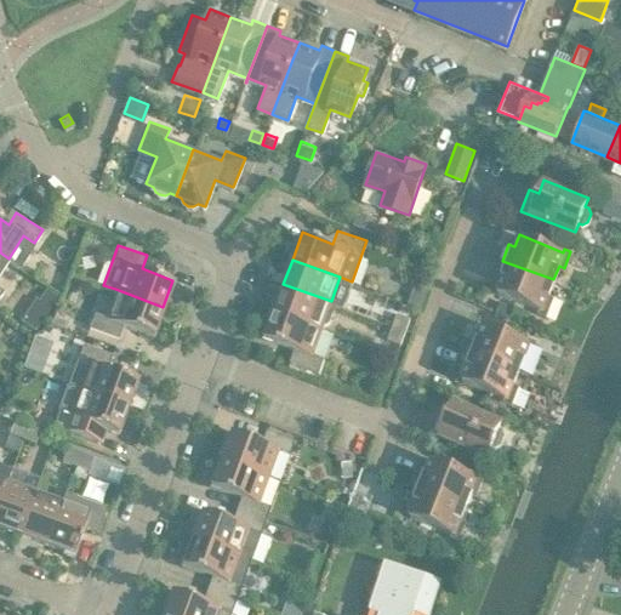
[(553,279),(502,261),(495,277),(502,279),(497,290),(541,307),(540,311),(546,313),(552,296),(548,295),(553,279)]
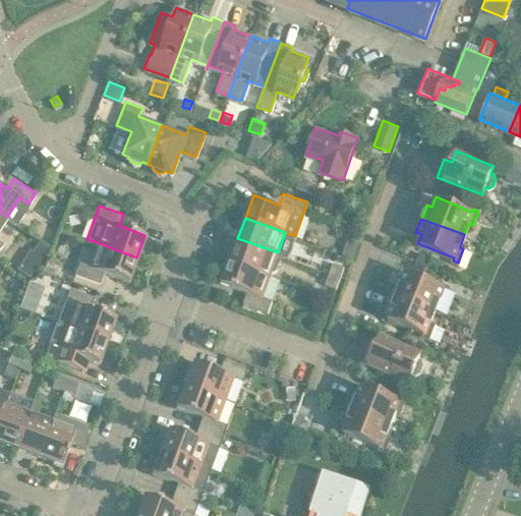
[(237,238),(230,259),(270,273),(278,252),(237,238)]
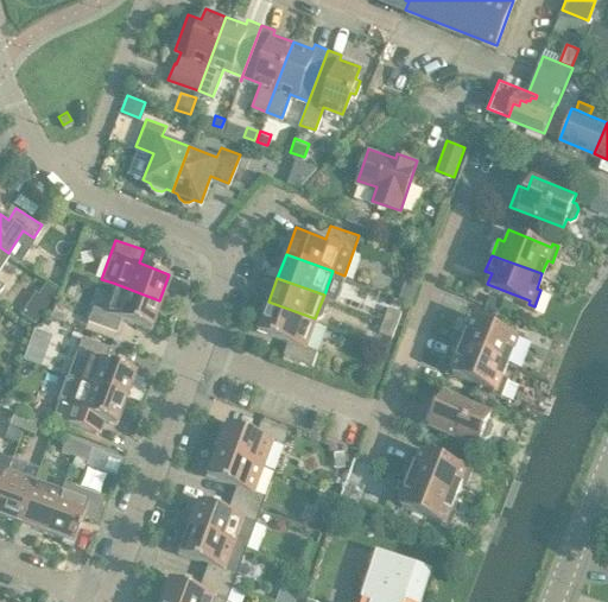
[(159,301),(113,283),(103,309),(92,304),(87,318),(115,329),(120,316),(150,327),(159,301)]
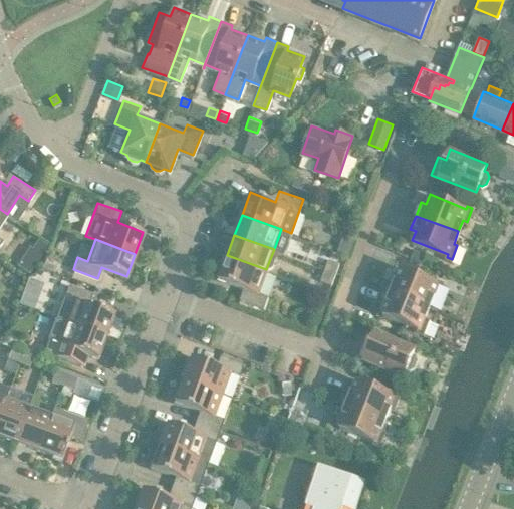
[(57,258),(46,254),(42,265),(53,269),(57,258)]
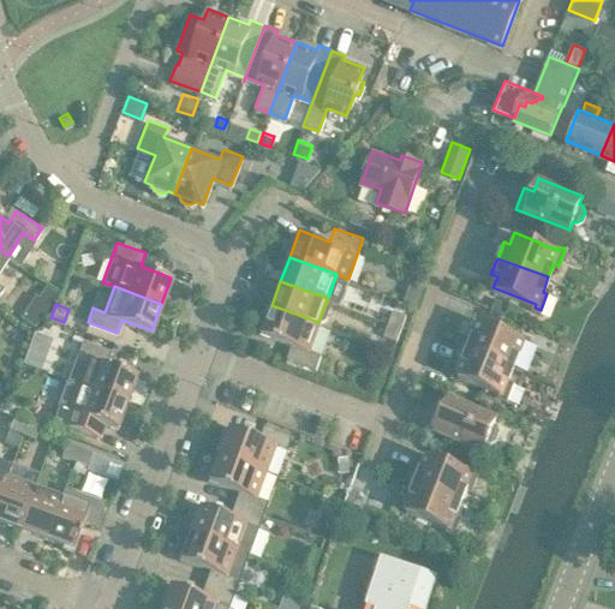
[(318,322),(272,305),(262,333),(292,344),(287,357),(316,368),(321,353),(309,348),(318,322)]
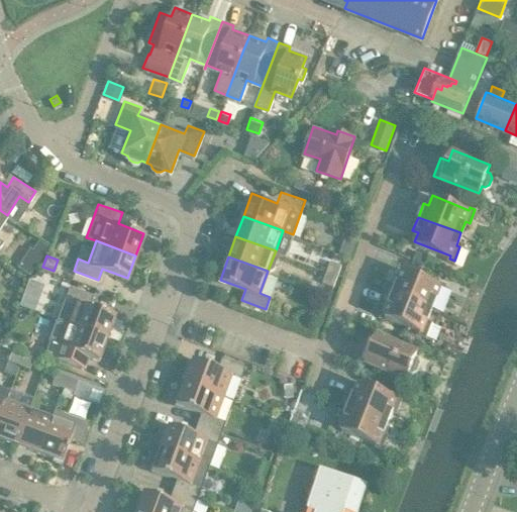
[(330,259),(326,270),(337,274),(341,263),(330,259)]
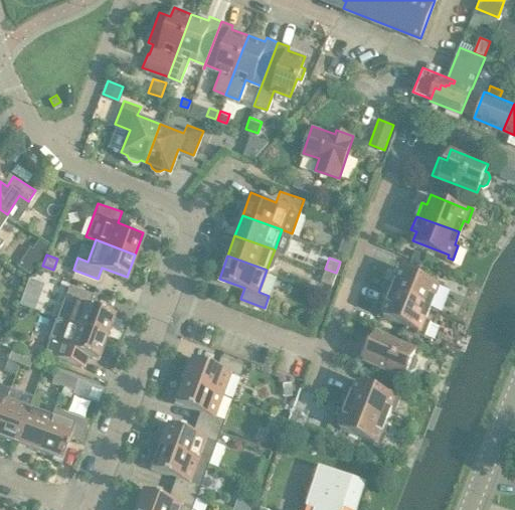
[(332,284),(336,273),(325,269),(321,280),(332,284)]
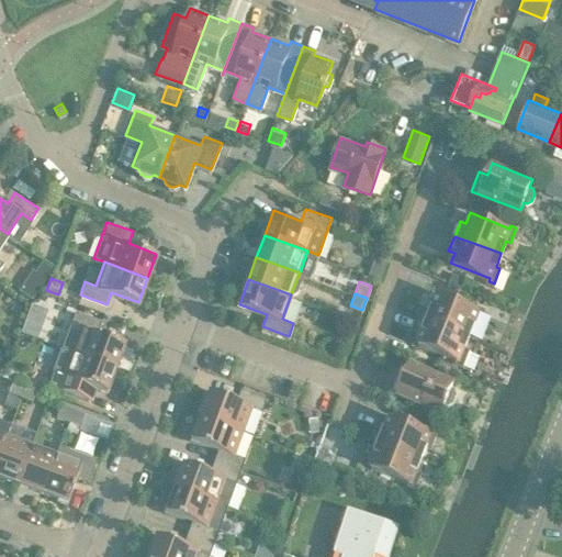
[(423,315),(470,334),(474,321),(479,323),(484,308),(479,305),(478,309),(438,293),(435,303),(428,301),(423,315)]
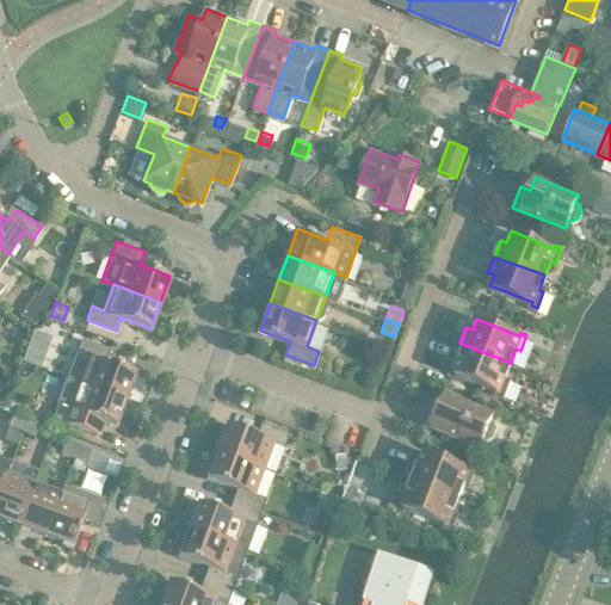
[(81,335),(67,375),(125,396),(135,371),(105,359),(110,346),(81,335)]
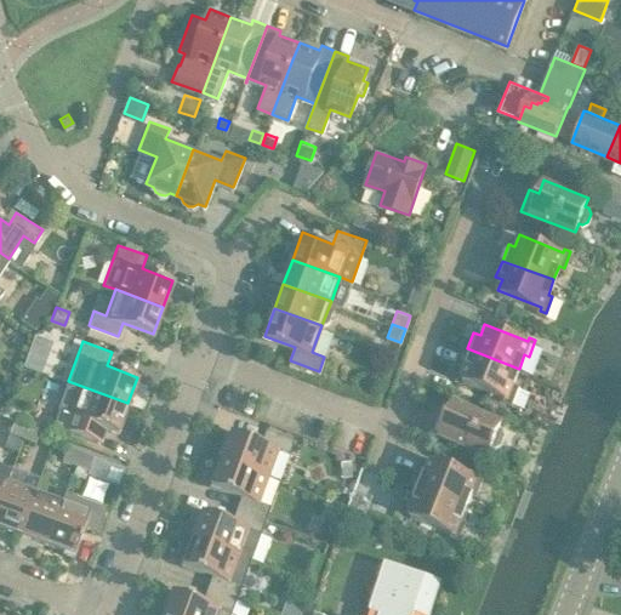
[(519,369),(467,348),(461,365),(467,368),(462,379),(506,397),(505,399),(511,402),(518,385),(513,383),(519,369)]
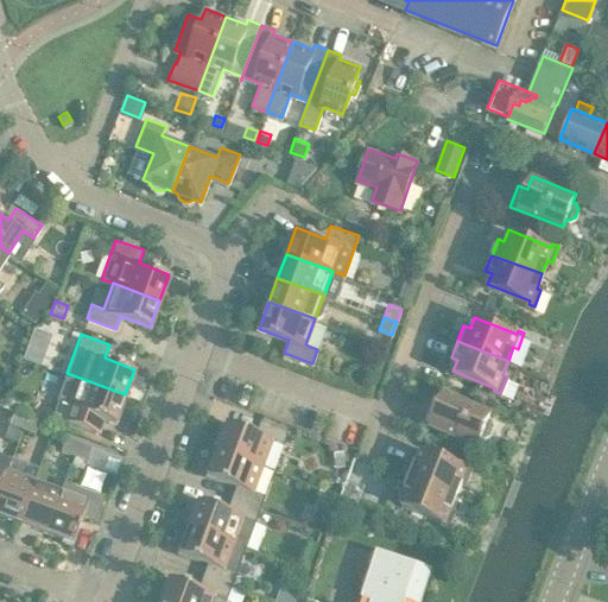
[(114,422),(125,394),(67,373),(51,413),(80,424),(84,411),(114,422)]
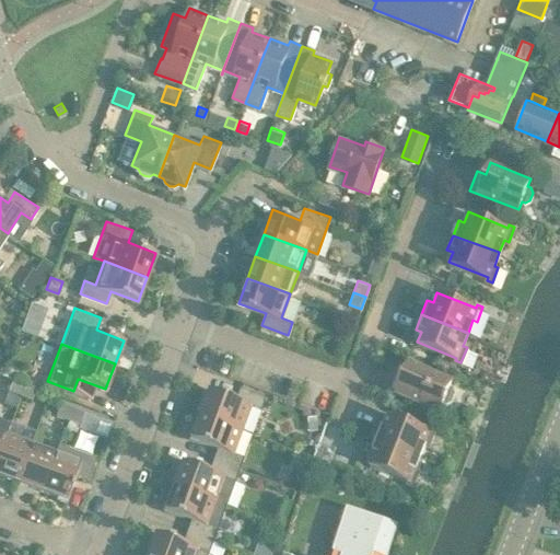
[(12,377),(13,377),(18,365),(6,360),(1,372),(12,377)]
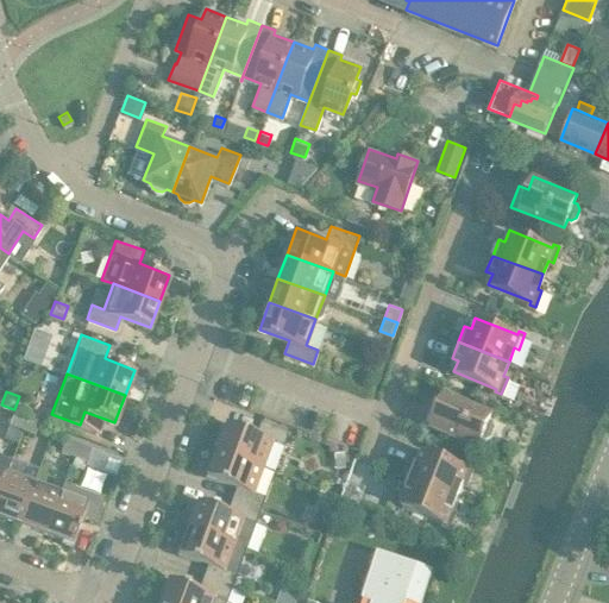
[(491,434),(494,427),(491,420),(489,419),(493,410),(444,391),(439,404),(431,402),(422,422),(478,445),(482,437),(485,438),(491,434)]
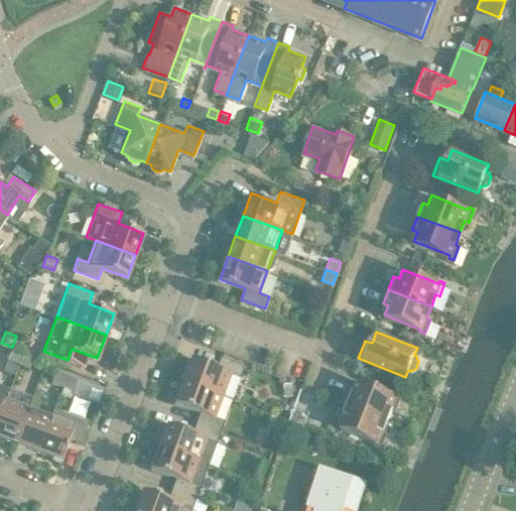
[(12,347),(11,347),(7,358),(18,362),(22,351),(12,347)]
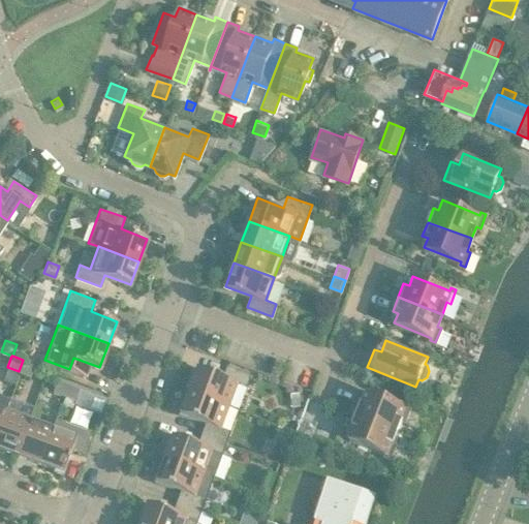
[(23,360),(19,371),(30,375),(34,364),(23,360)]
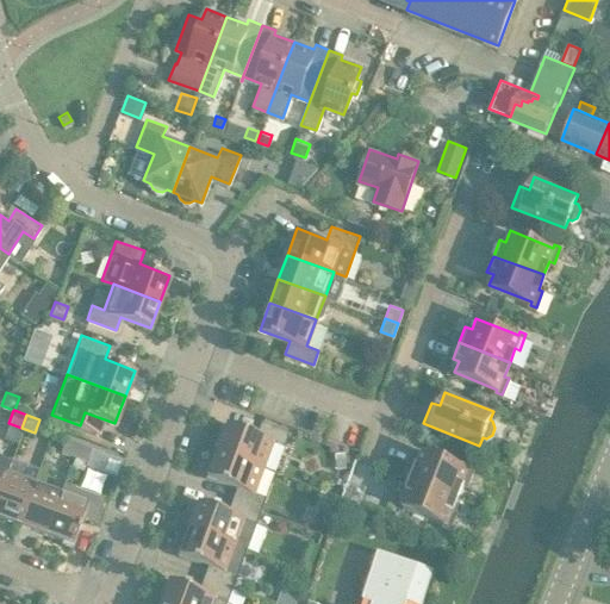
[(225,421),(216,448),(262,466),(272,440),(284,443),(288,430),(260,419),(255,433),(225,421)]
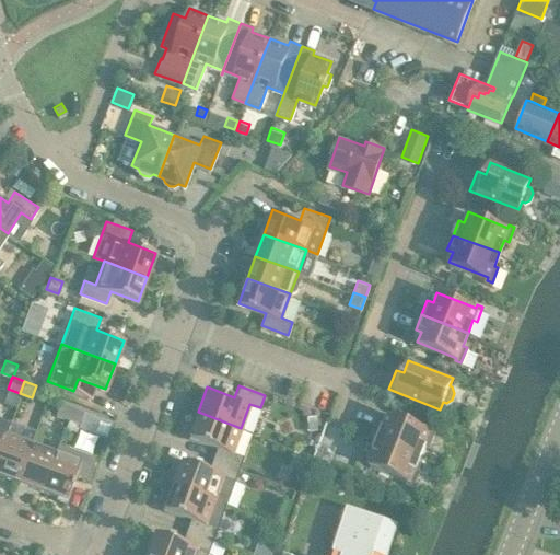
[(67,417),(71,405),(59,401),(55,413),(67,417)]
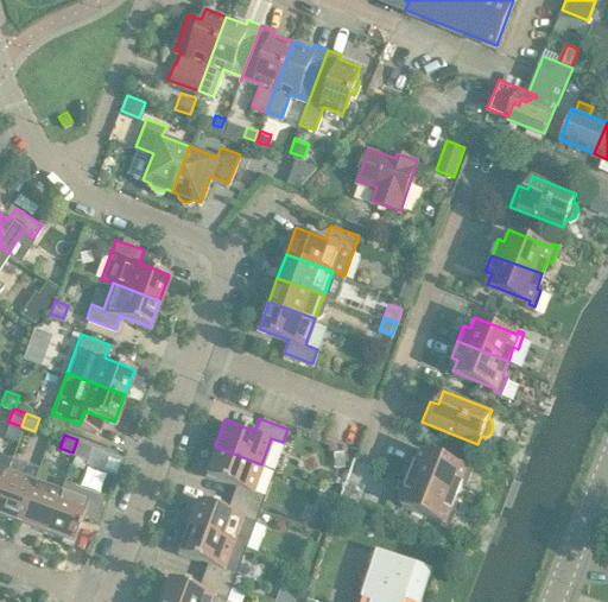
[(77,439),(73,452),(86,457),(90,444),(77,439)]
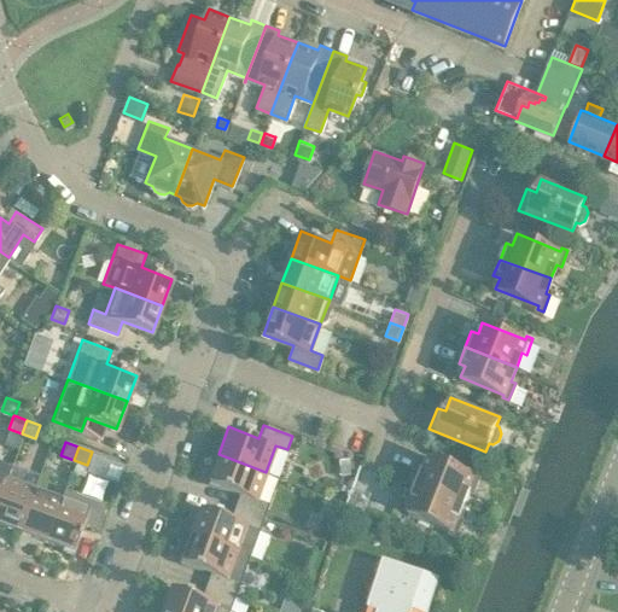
[(239,493),(234,505),(263,516),(268,502),(256,497),(266,472),(219,454),(209,481),(239,493)]
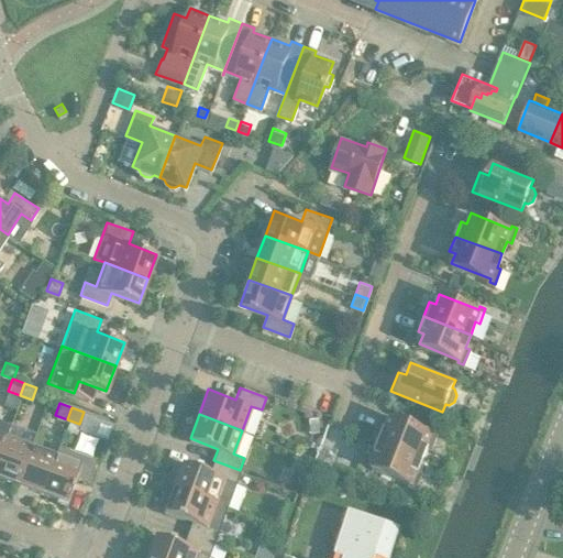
[(375,439),(422,457),(427,444),(431,446),(437,430),(432,428),(431,431),(392,416),(387,426),(382,424),(375,439)]
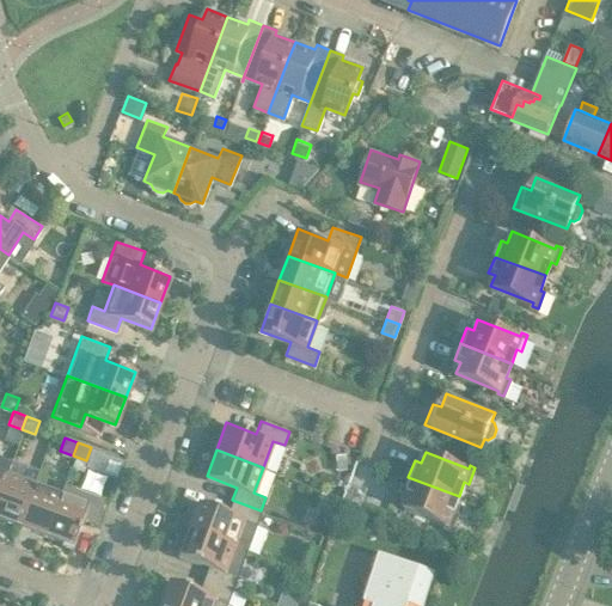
[(0,487),(6,470),(11,458),(0,453),(0,487)]
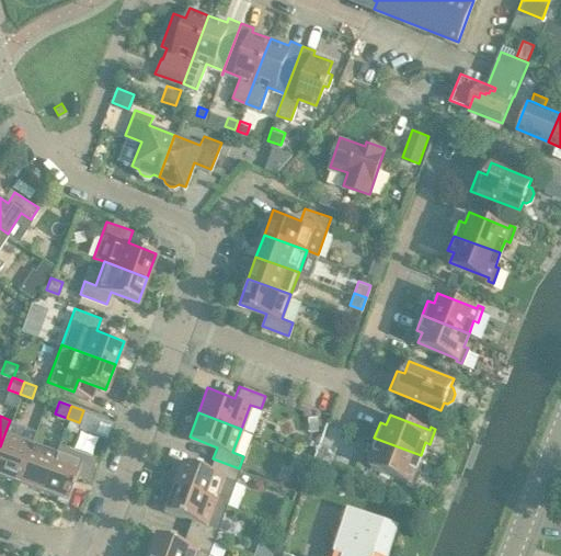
[(0,446),(0,474),(16,479),(31,440),(6,431),(0,446)]
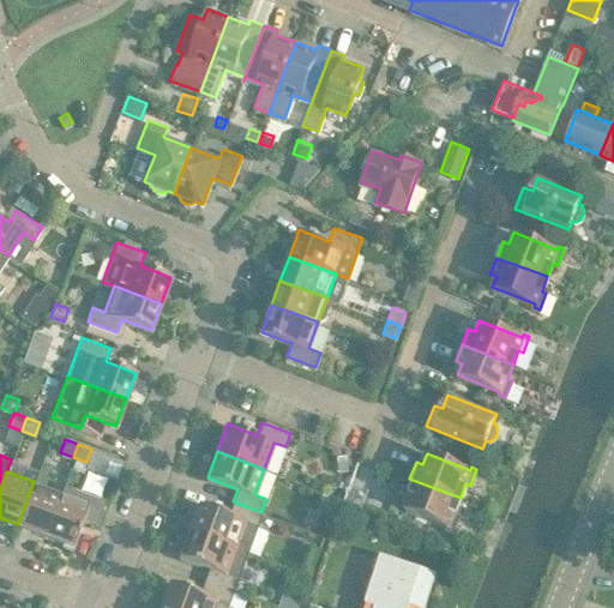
[(461,498),(409,479),(403,494),(409,497),(405,509),(449,525),(447,528),(453,530),(459,513),(455,512),(461,498)]
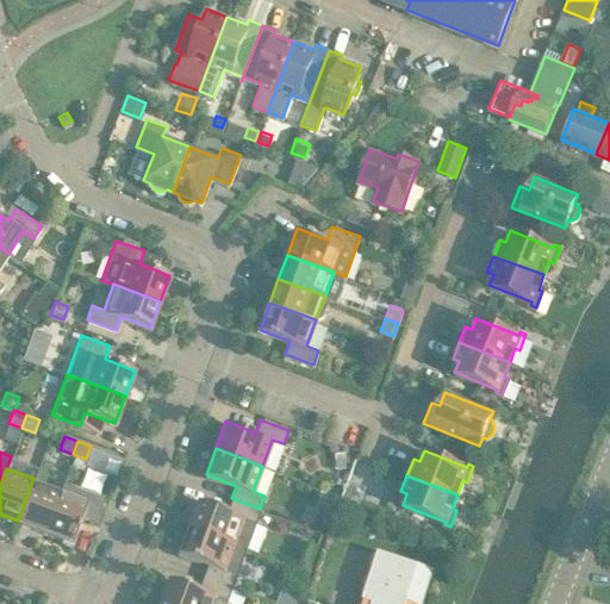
[(18,521),(44,531),(60,489),(33,478),(18,521)]
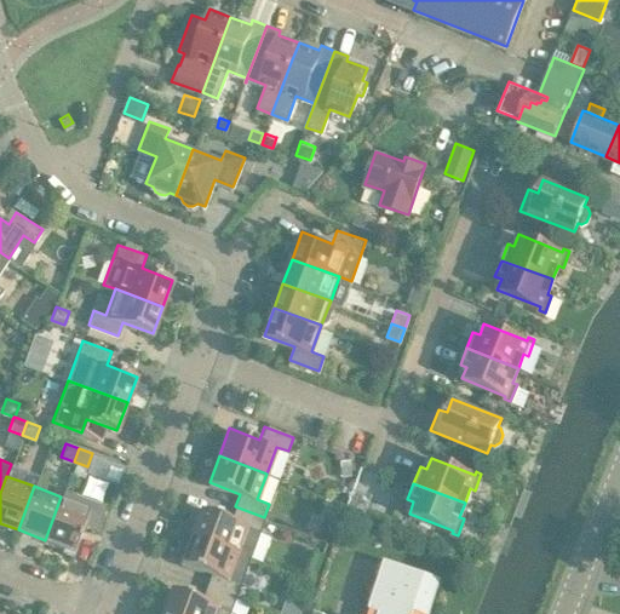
[(64,487),(61,497),(45,540),(63,546),(62,550),(73,554),(84,523),(97,528),(107,503),(64,487)]
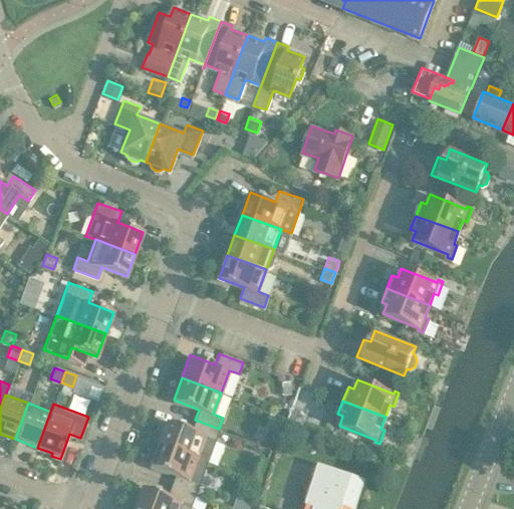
[(207,462),(219,429),(195,420),(191,431),(166,421),(158,444),(207,462)]
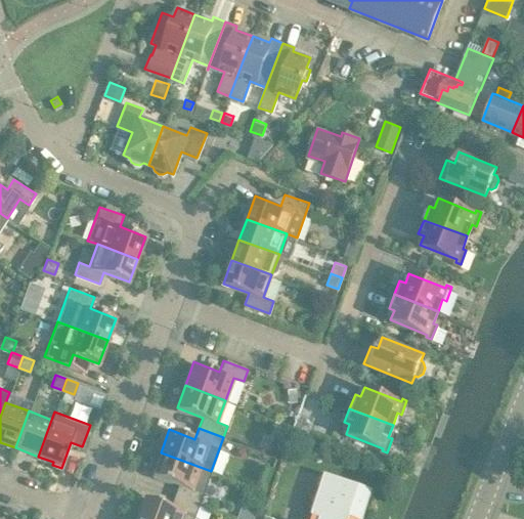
[(199,504),(211,471),(161,452),(153,475),(178,484),(174,495),(199,504)]
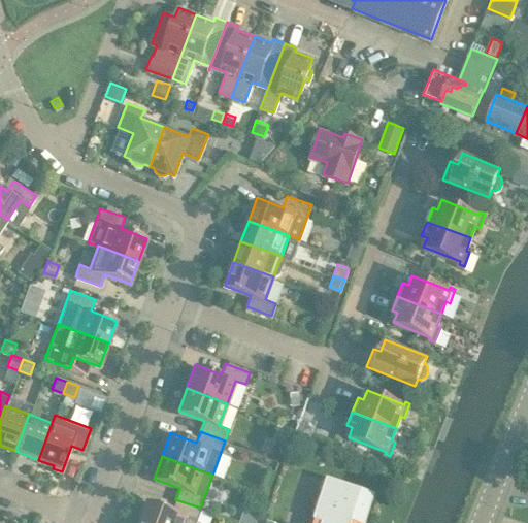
[(364,519),(373,492),(327,478),(311,522),(348,522),(351,514),(364,519)]
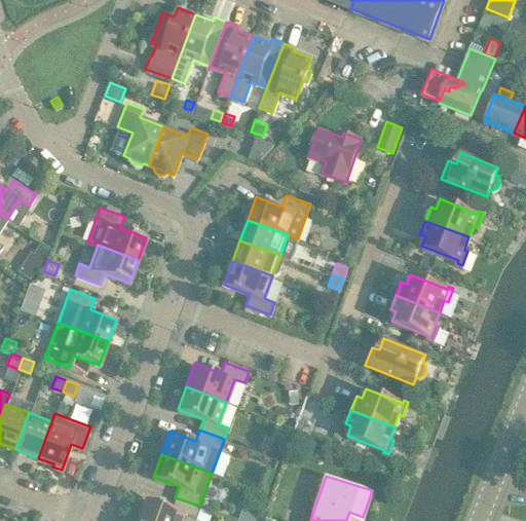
[(193,520),(199,506),(175,497),(171,508),(145,498),(137,520),(193,520)]
